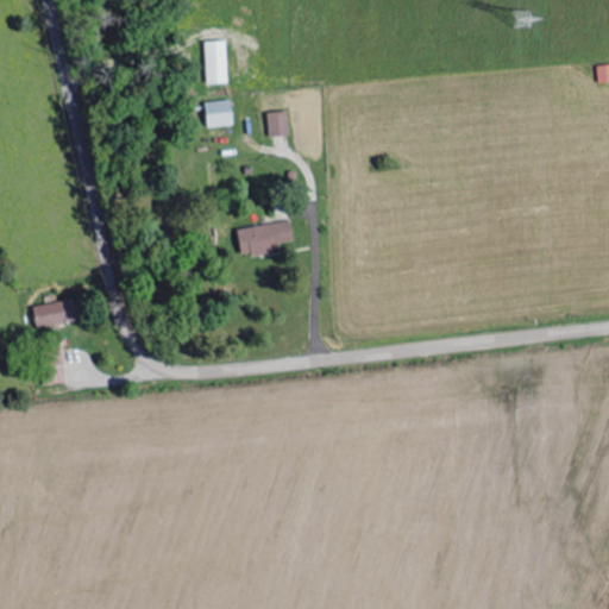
[(208,83),(230,82),(228,41),(207,41),(208,83)]
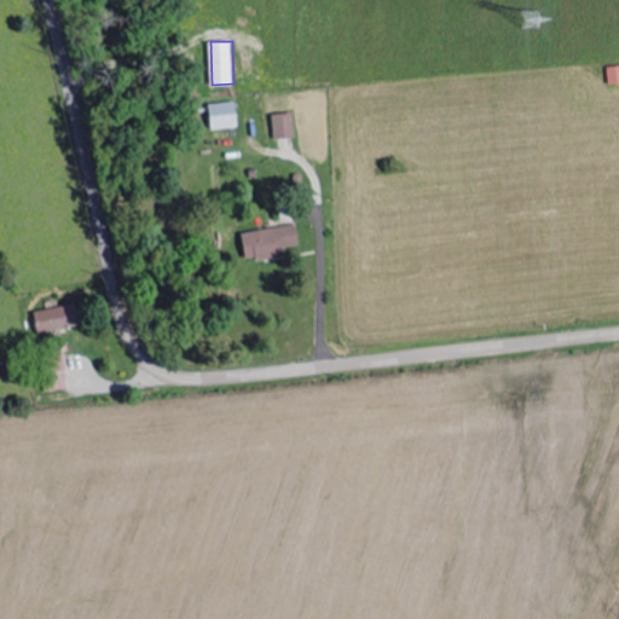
[(618,84),(618,65),(608,67),(609,84),(618,84)]
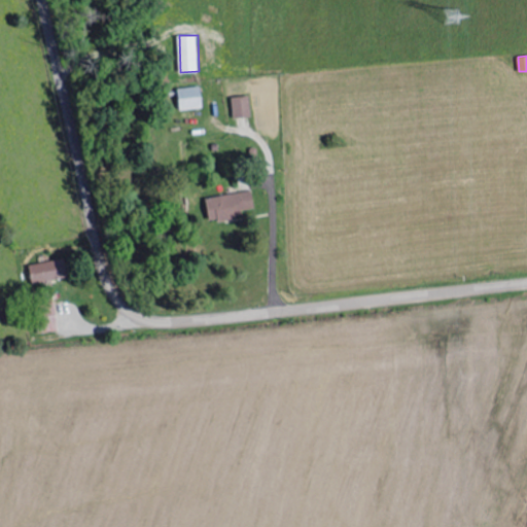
[(204,108),(203,86),(180,88),(181,109),(204,108)]
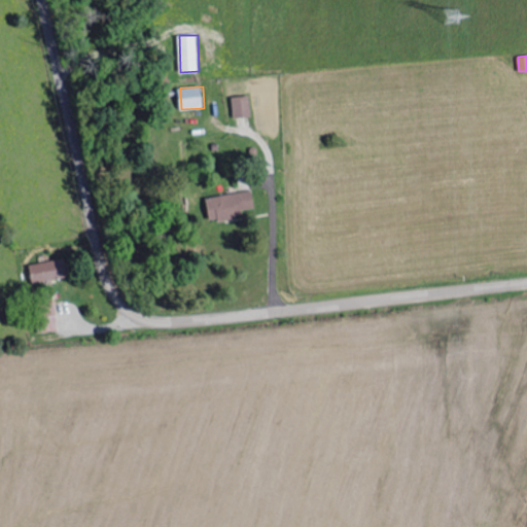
[(250,96),(232,97),(233,117),(251,117),(250,96)]
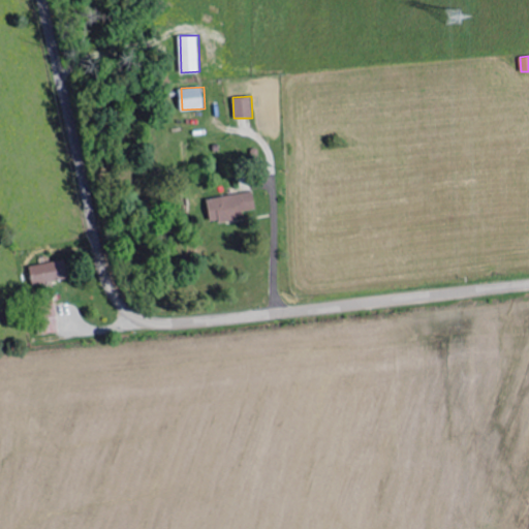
[(254,219),(253,193),(209,196),(210,221),(254,219)]
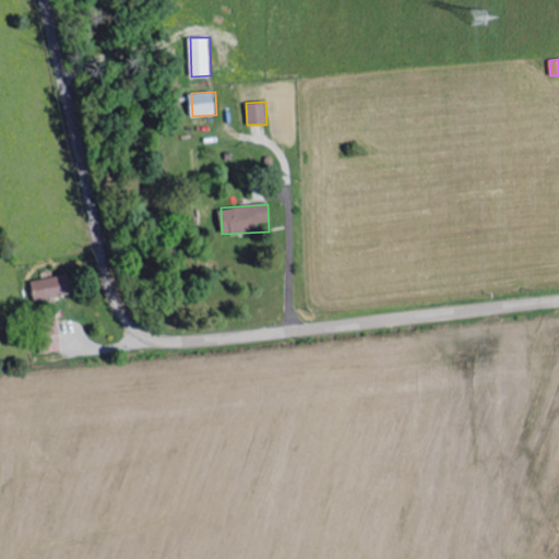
[(34,300),(73,296),(71,275),(31,280),(34,300)]
